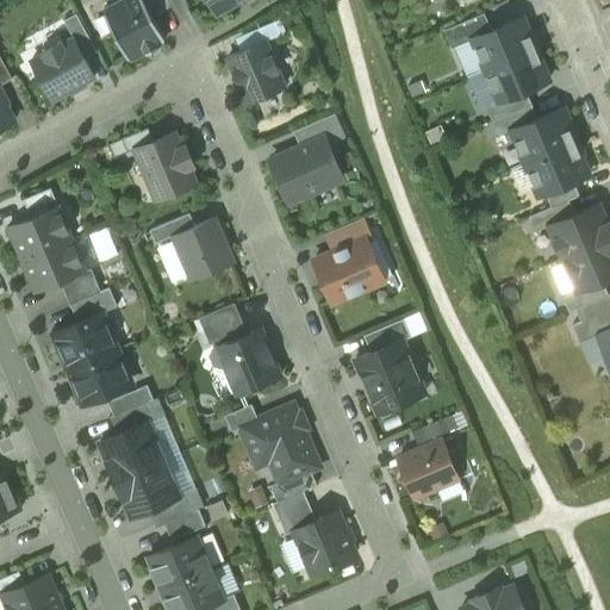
[(125,54),(129,58),(145,50),(147,54),(159,47),(157,43),(165,39),(153,16),(143,0),(128,0),(126,1),(125,0),(120,0),(104,10),(106,12),(104,13),(125,54)]
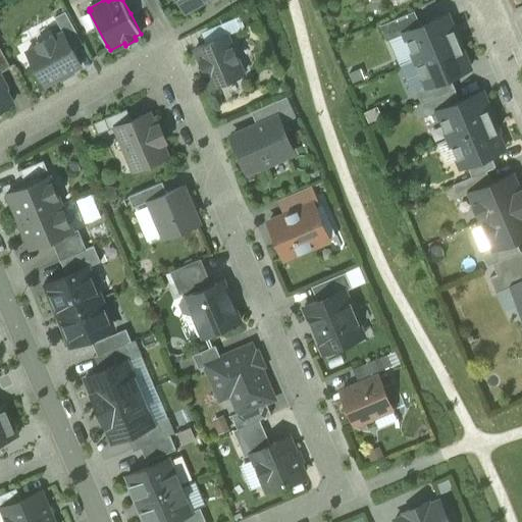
[(122,0),(131,13),(147,5),(144,0),(122,0)]
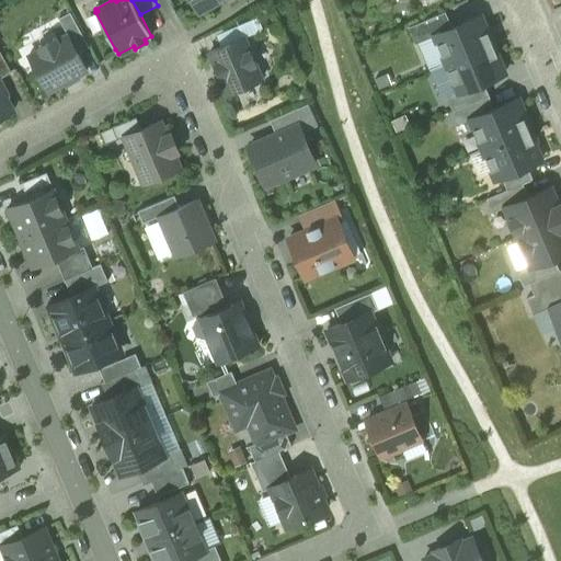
[(155,0),(158,6),(164,19),(176,13),(169,0),(155,0)]
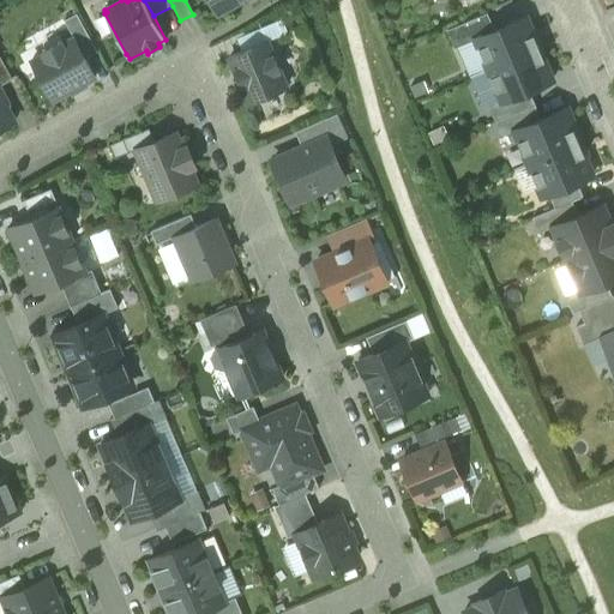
[(209,0),(216,12),(239,0),(209,0)]
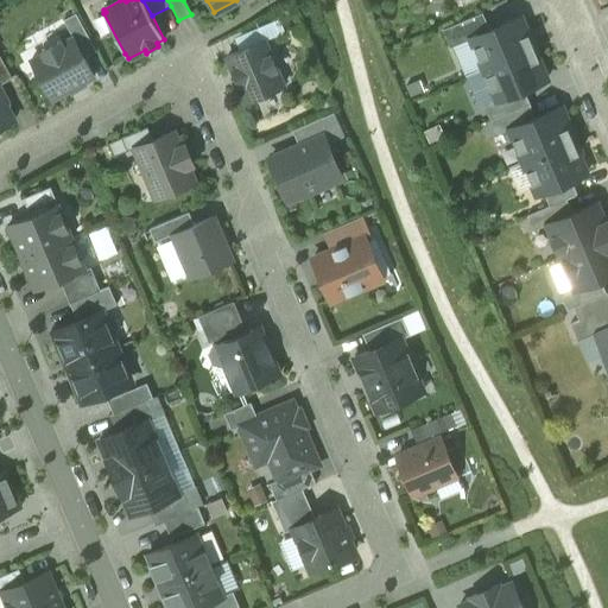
[(470,38),(491,30),(483,12),(443,29),(451,46),(454,45),(470,38)]
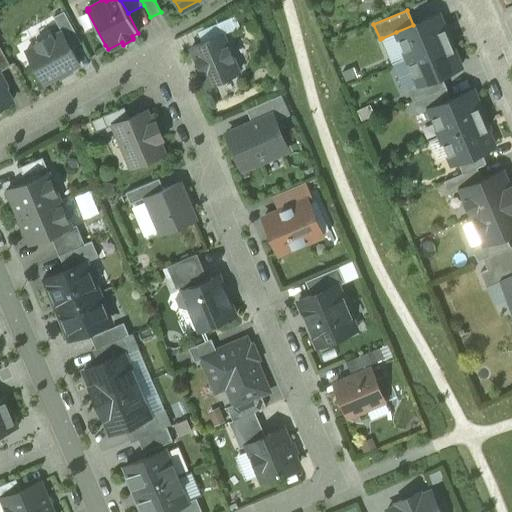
[(61,31),(71,49),(81,43),(64,11),(54,17),(61,31)]
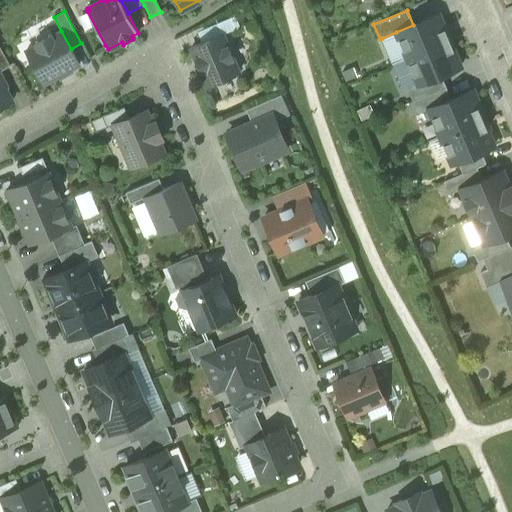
[(396,32),(407,57),(449,39),(439,14),(413,25),(396,32)]
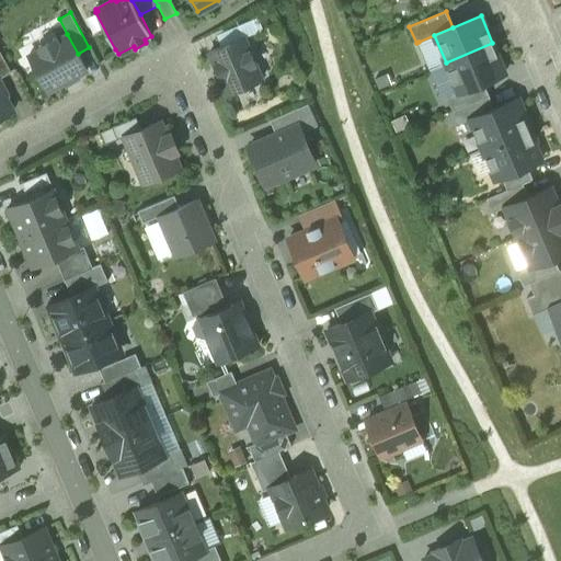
[(239,25),(244,37),(259,32),(253,19),(239,25)]
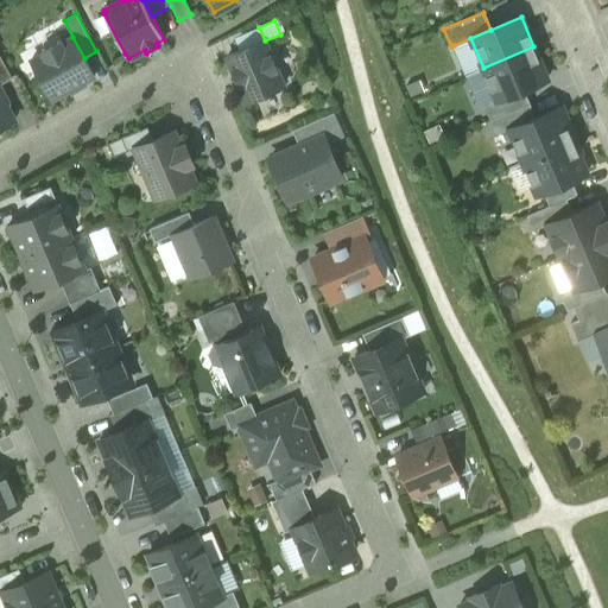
[(31,59),(52,100),(95,77),(84,58),(73,37),(62,43),(61,42),(42,51),(43,54),(31,59)]
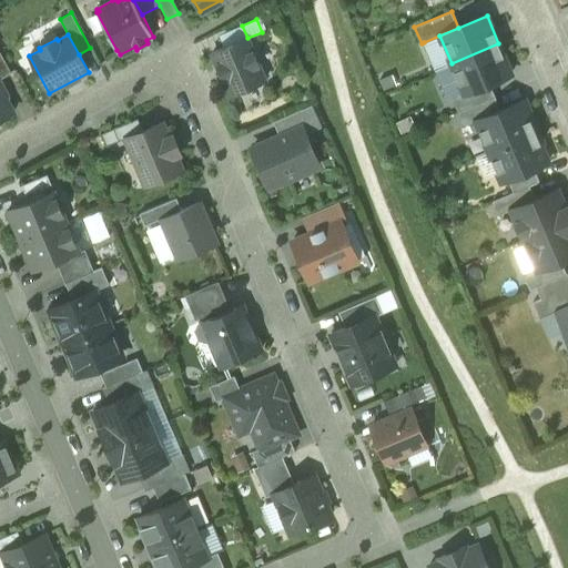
[(439,36),(424,42),(435,70),(452,63),(439,36)]
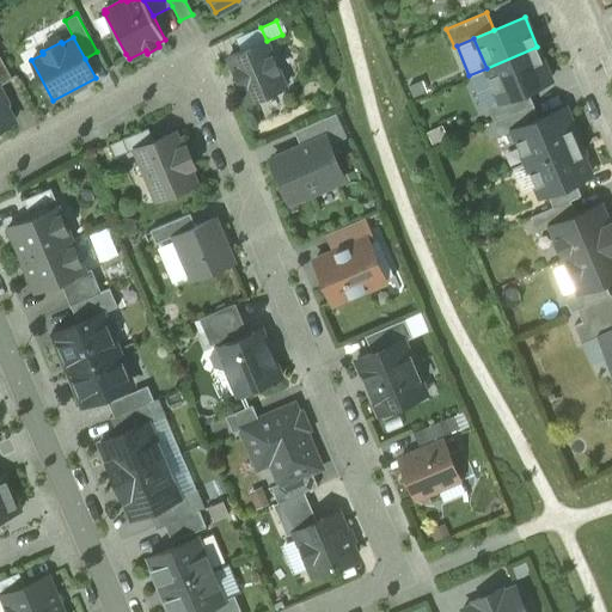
[(228,57),(248,103),(286,86),(267,41),(228,57)]
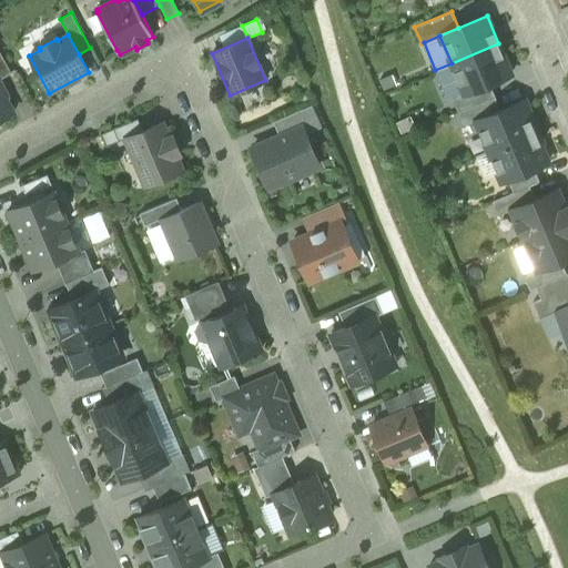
[(511,73),(498,43),(452,63),(464,93),(465,93),(489,83),(497,80),(511,73)]
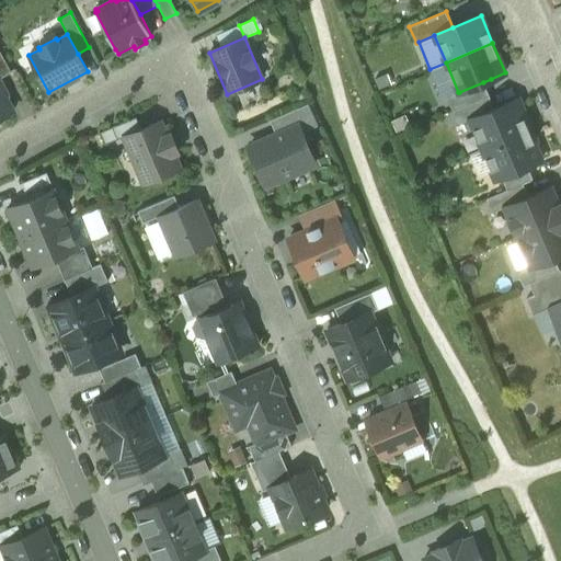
[(0,78),(12,72),(0,49),(0,78)]
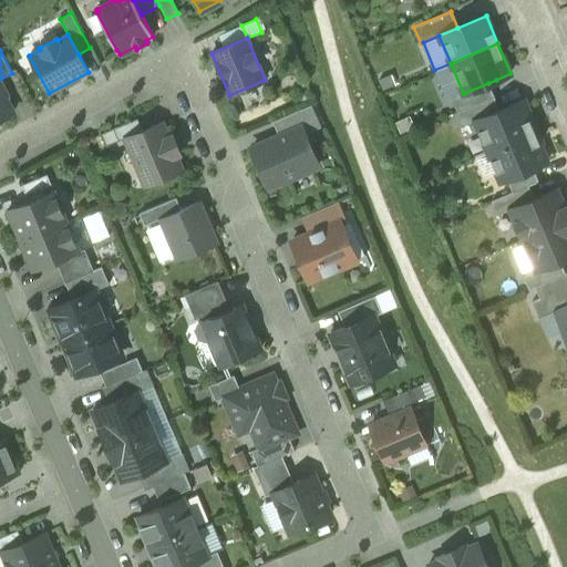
[(104,58),(106,62),(120,54),(116,50),(104,58)]
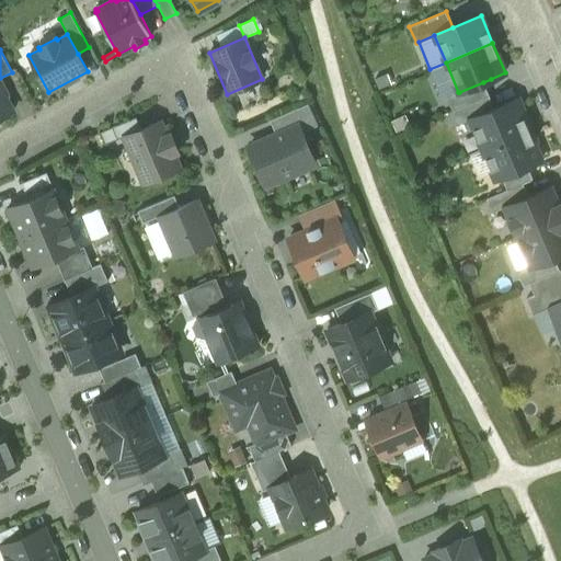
[(446,63),(430,69),(442,99),(446,96),(458,92),(446,63)]
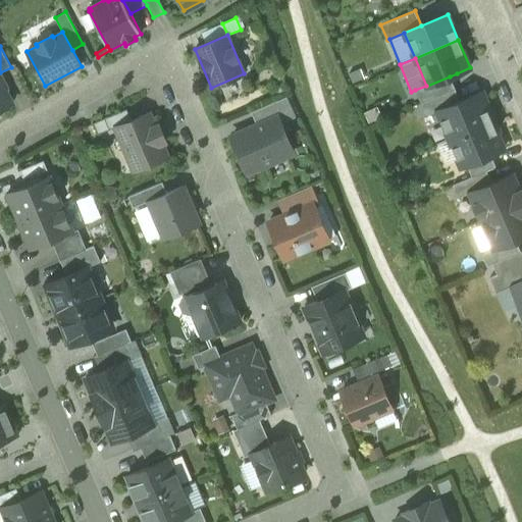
[(0,109),(12,103),(5,90),(7,89),(0,74),(0,109)]
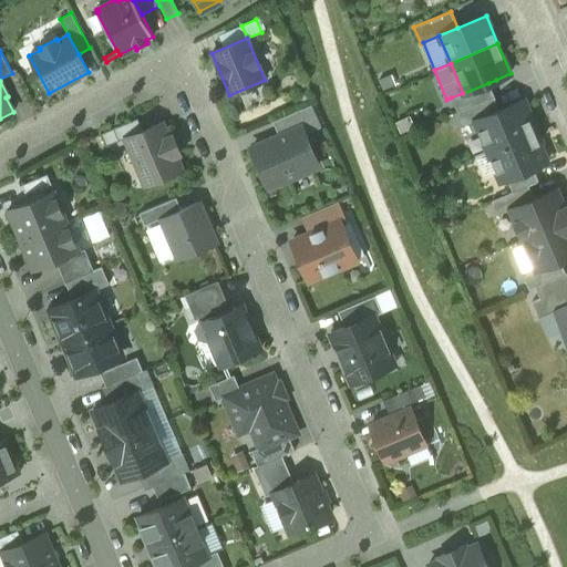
[(464,93),(463,93),(451,98),(457,112),(494,96),(488,83),(464,93)]
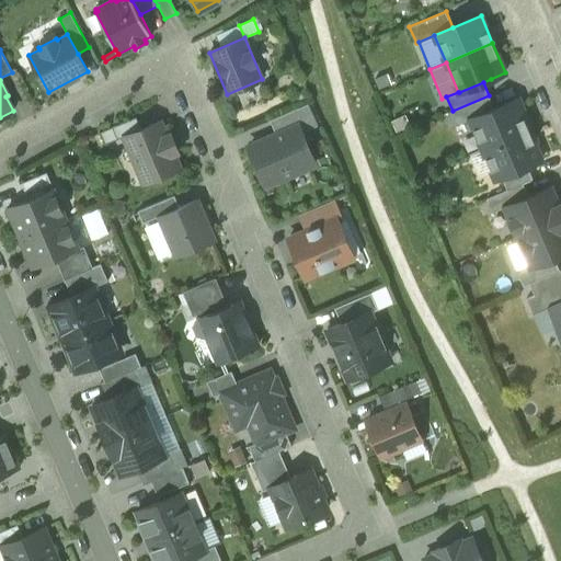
[(458,125),(470,119),(470,118),(494,109),(489,95),(453,111),(458,125)]
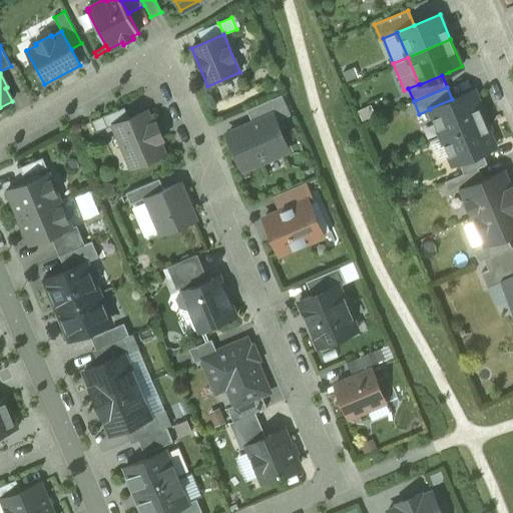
[(472,91),(452,99),(430,108),(430,109),(442,136),(484,118),(472,91)]
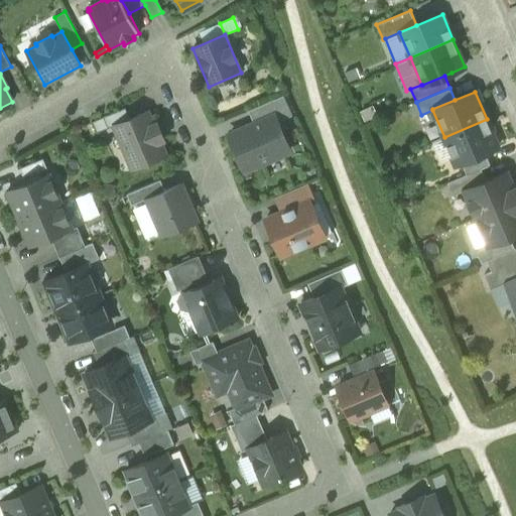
[(249,111),(254,124),(274,115),(277,122),(290,116),(282,97),(249,111)]
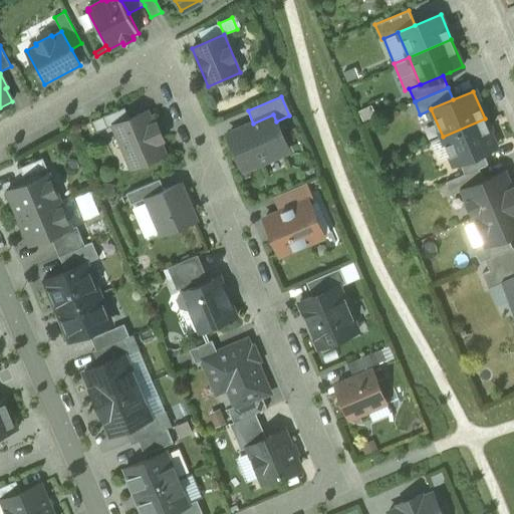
[(91,121),(96,133),(114,124),(130,118),(124,107),(91,121)]
